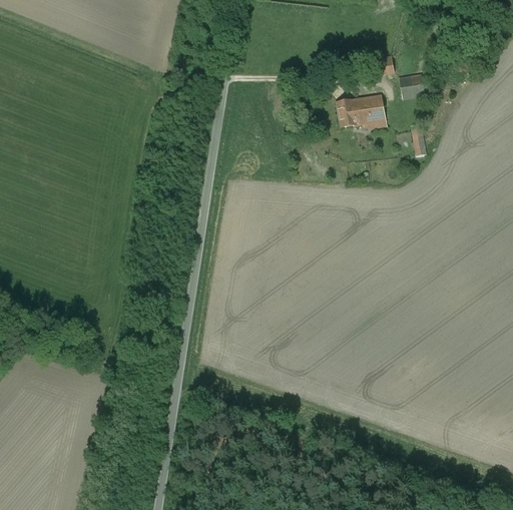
[(392,55),(375,59),(378,74),(394,71),(392,55)]
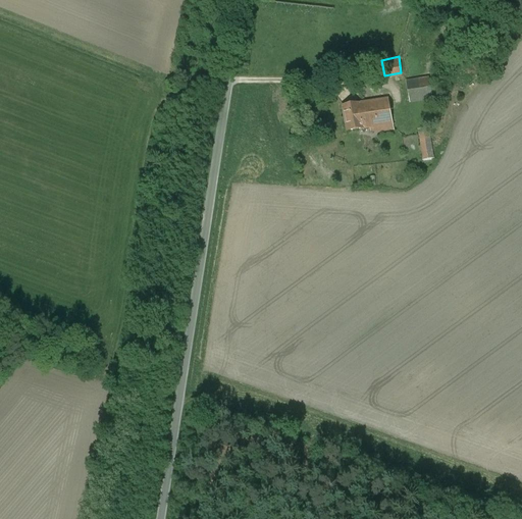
[(428,75),(407,80),(410,100),(431,96),(428,75)]
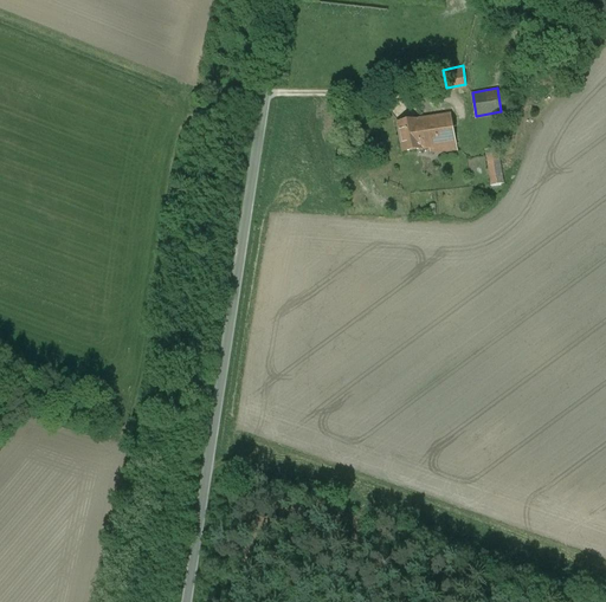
[(451,111),(417,116),(421,146),(439,143),(439,149),(457,147),(451,111)]
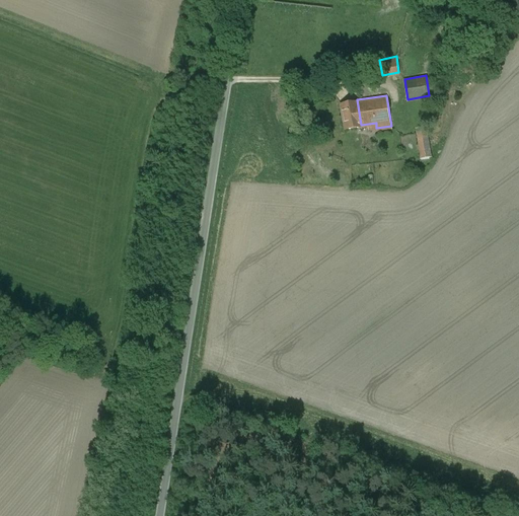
[(357,99),(341,102),(345,127),(361,125),(357,99)]
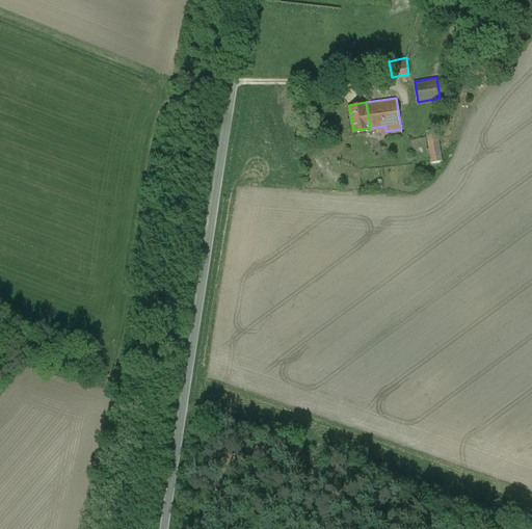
[(436,128),(426,130),(431,160),(442,158),(436,128)]
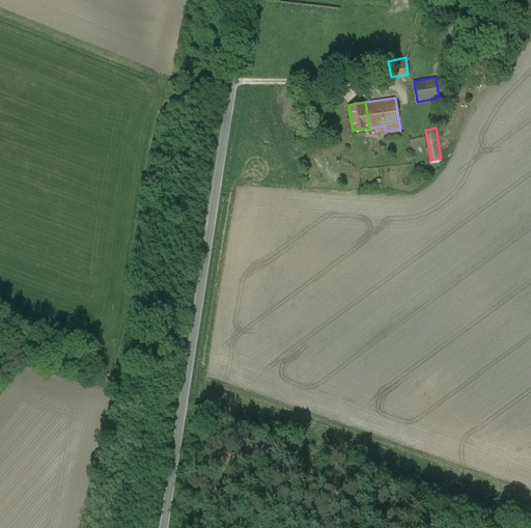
All buildings are outlined.
